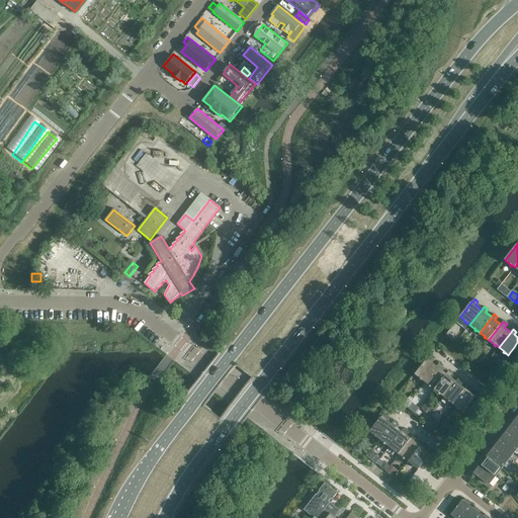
[(517,362),(517,358),(510,352),(508,355),(507,357),(516,365),(517,362)]
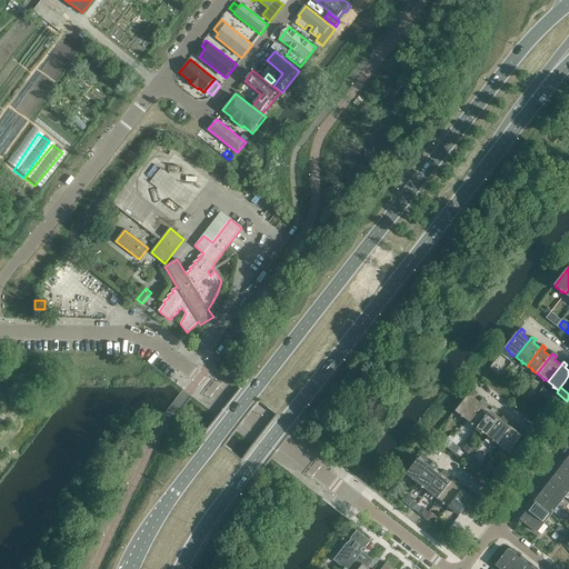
[(467,420),(480,402),(473,397),(476,395),(472,391),(469,395),(456,411),(461,416),(461,417),(462,418),(463,417),(467,420)]
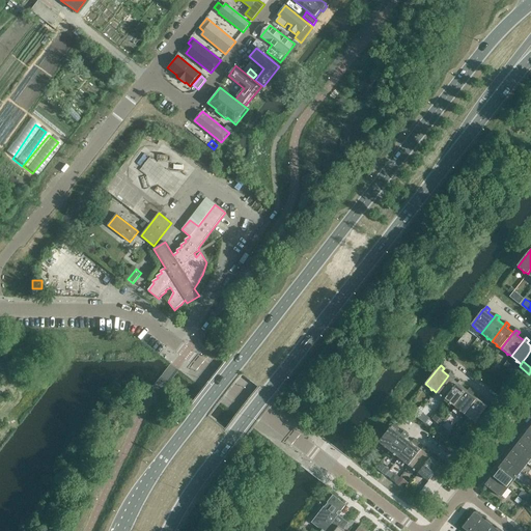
[(529,374),(520,366),(515,371),(526,379),(529,374)]
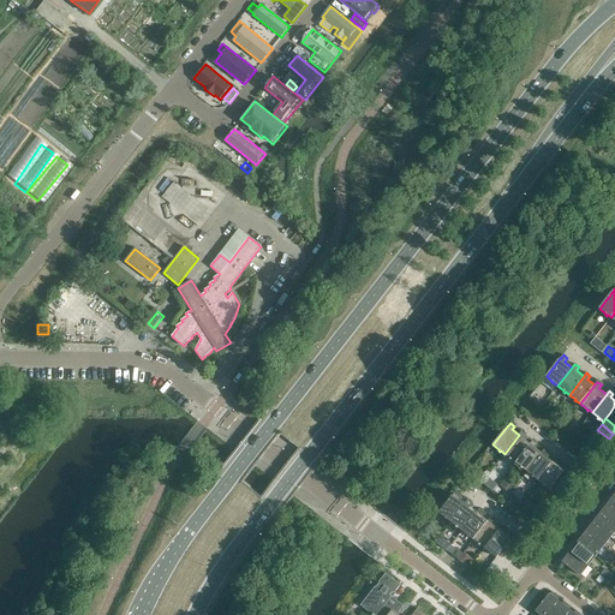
[(609,439),(597,430),(592,435),(604,445),(609,439)]
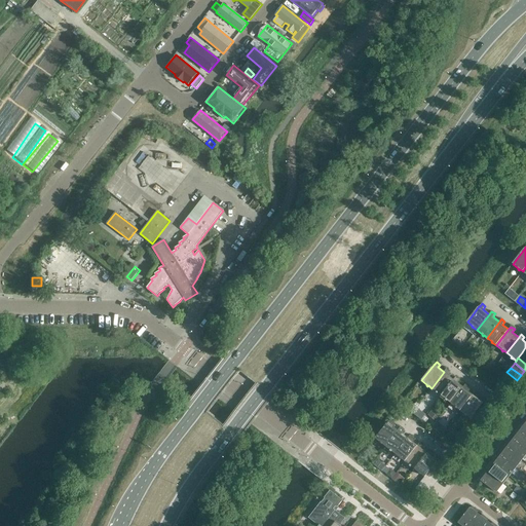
[(442,396),(453,380),(447,375),(449,372),(446,369),(444,372),(431,388),(437,392),(436,392),(438,395),(438,393),(442,396)]
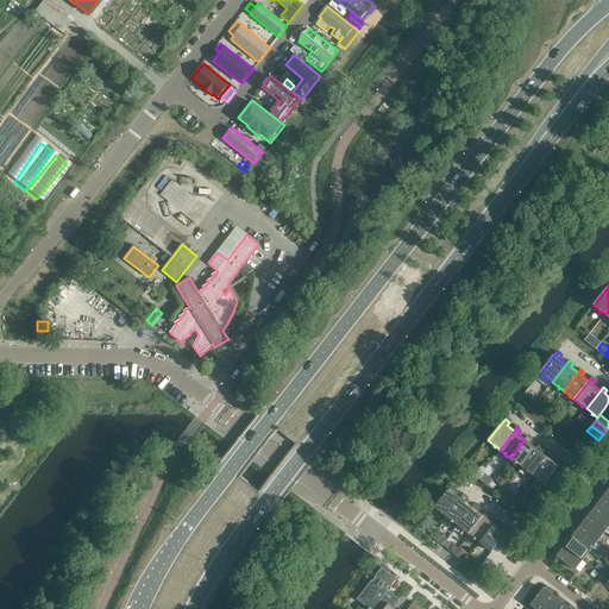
[(522,468),(537,449),(529,443),(532,439),(528,437),(525,440),(512,458),(516,463),(516,464),(518,465),(519,464),(522,468)]
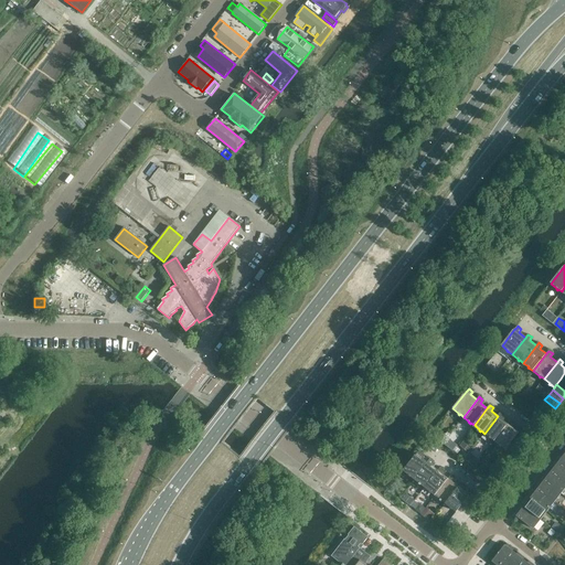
[(494,441),(508,425),(508,424),(501,419),(503,416),(500,413),(498,416),(484,434),(490,437),(489,438),(491,439),(494,441)]
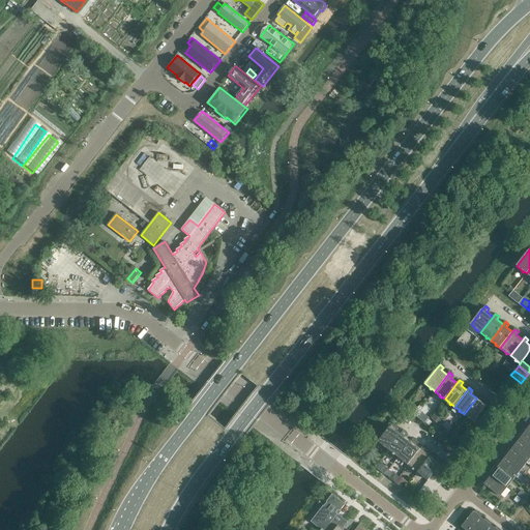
[(476,419),(480,414),(487,406),(480,401),(482,398),(478,395),(476,398),(476,399),(464,414),(469,418),(469,419),(470,420),(471,419),(474,422),(476,419)]
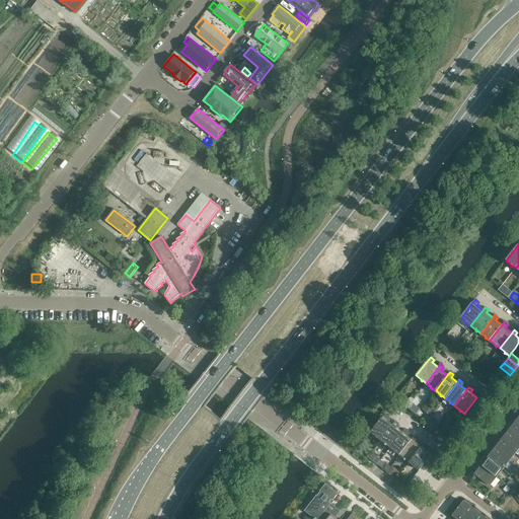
[(418,413),(421,409),(413,401),(409,406),(418,413)]
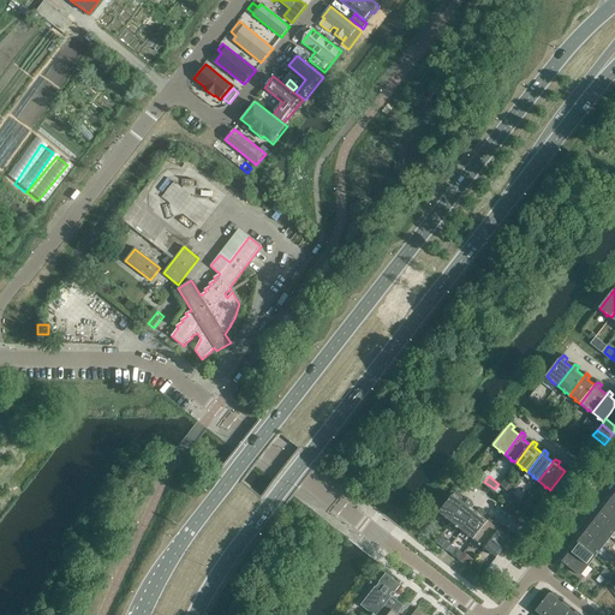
[(569,490),(557,481),(553,487),(565,495),(569,490)]
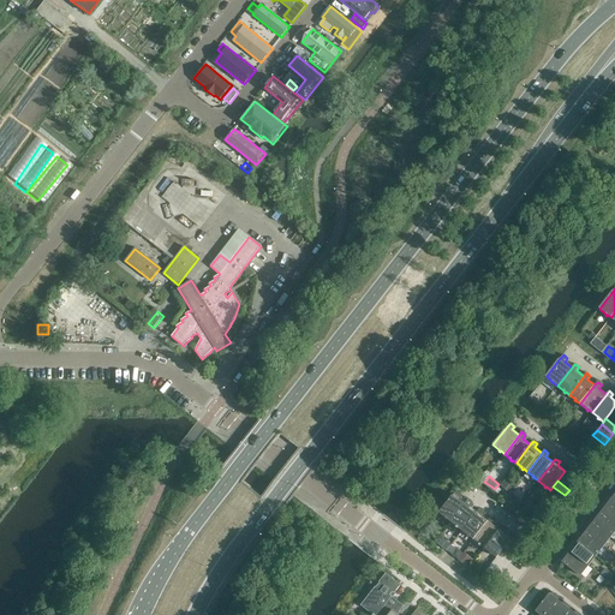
[(565,495),(553,487),(550,490),(548,493),(560,501),(565,495)]
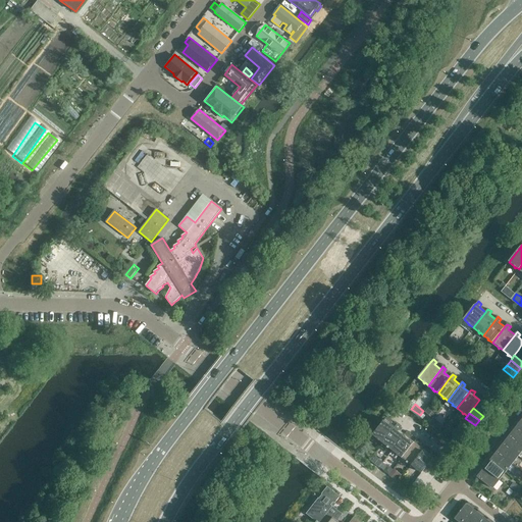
[(383,442),(396,427),(395,427),(388,422),(392,419),(387,417),(385,419),(373,435),(378,439),(378,440),(379,441),(380,440),(383,442)]
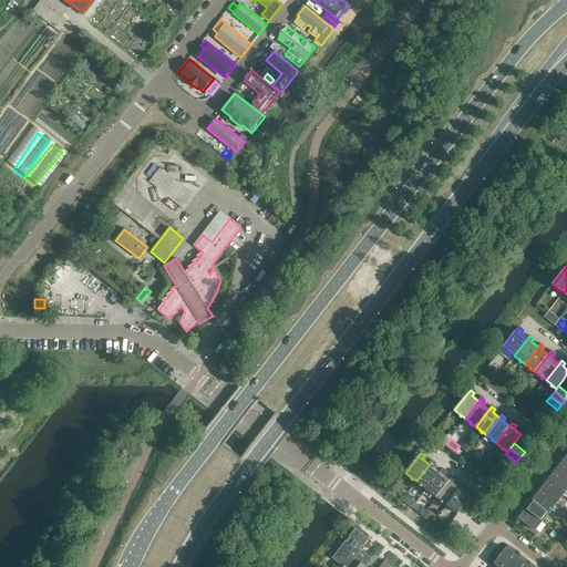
[(516,462),(505,454),(502,459),(512,467),(516,462)]
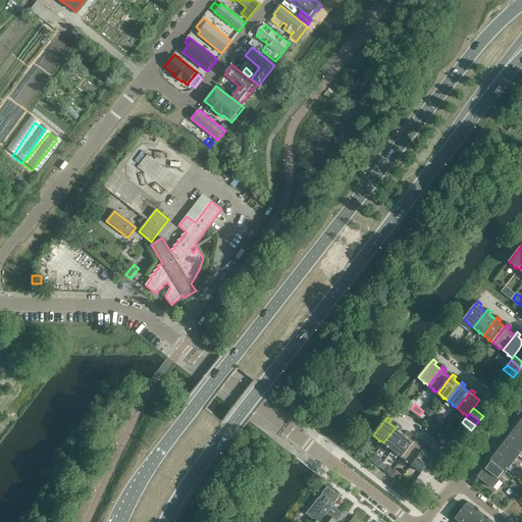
[(471,430),(462,422),(458,427),(468,435),(471,430)]
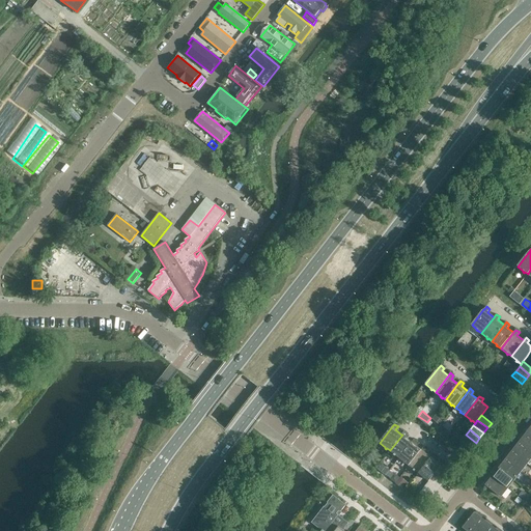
[(399,458),(412,442),(406,438),(408,435),(404,431),(401,435),(402,435),(390,450),(395,454),(394,455),(396,456),(396,455),(399,458)]
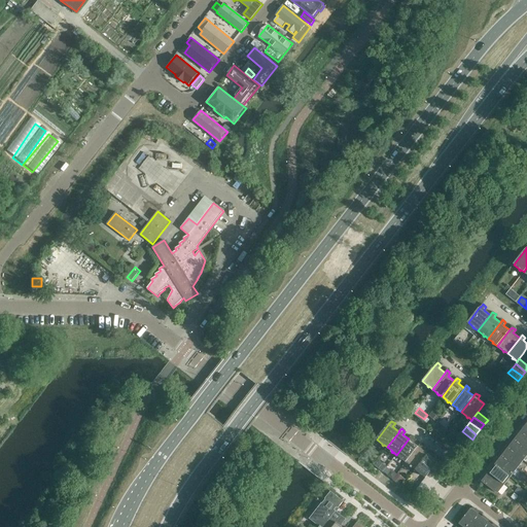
[(526,437),(521,432),(515,441),(526,450),(526,437)]
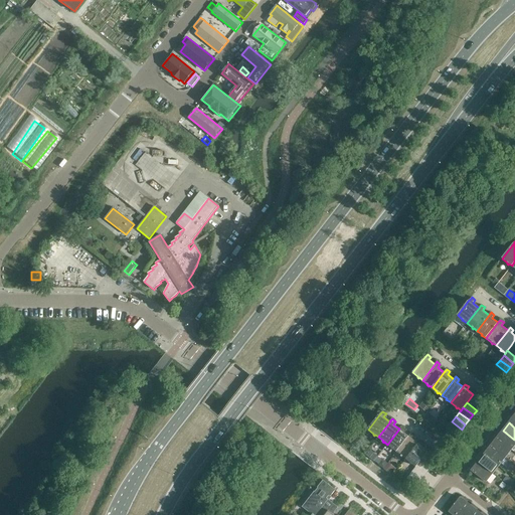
[(397,452),(409,437),(408,437),(402,432),(404,428),(401,425),(399,428),(387,445),(392,449),(391,449),(393,451),(394,450),(397,452)]
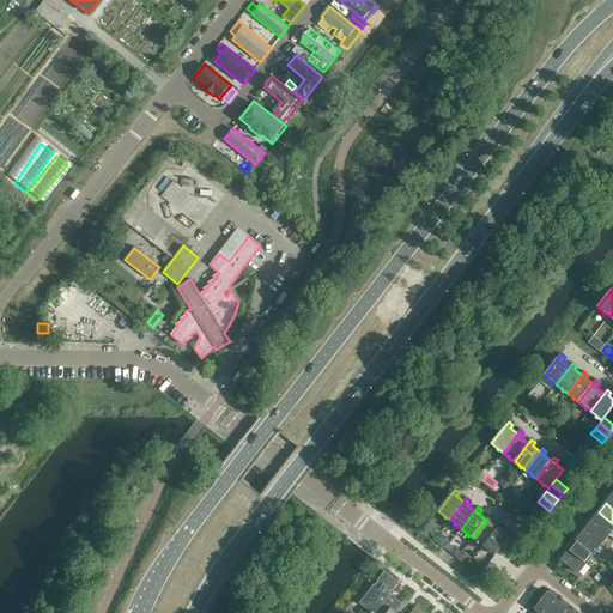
[(612,529),(612,523),(599,513),(592,522),(608,536),(612,529)]
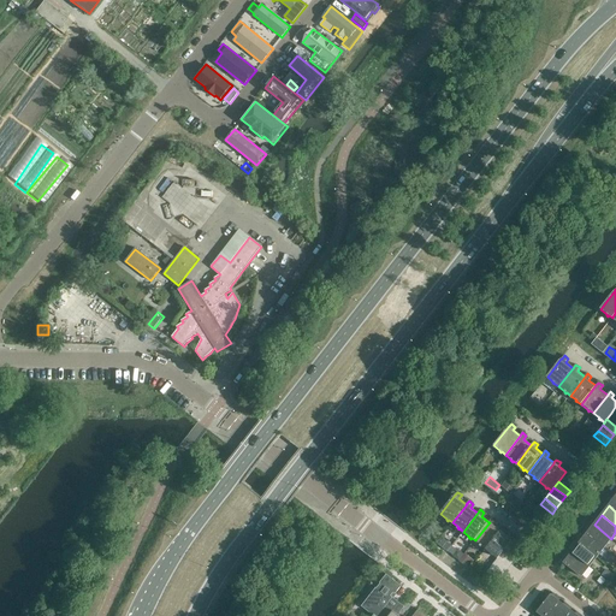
[(486,550),(501,531),(493,525),(496,522),(492,519),(489,522),(490,522),(475,540),(480,545),(480,546),(481,548),(483,546),(486,550)]
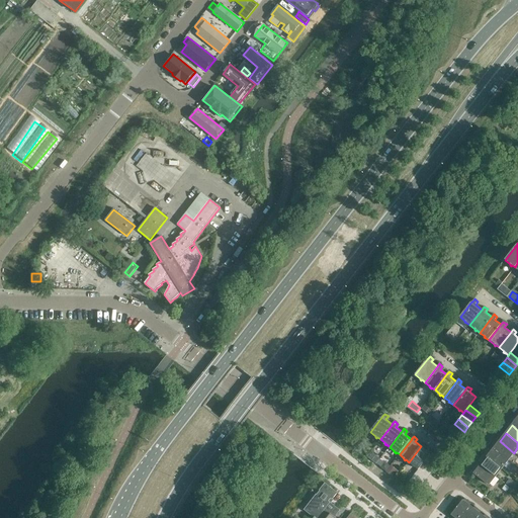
[(514,453),(500,441),(493,449),(508,460),(514,453)]
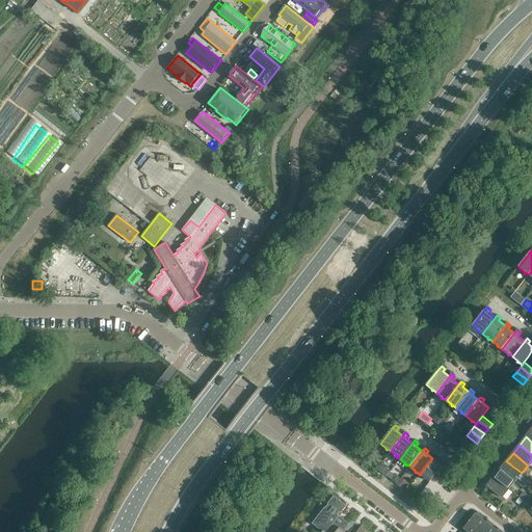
[(440,471),(443,467),(435,461),(437,458),(434,455),(432,458),(420,475),(425,478),(424,479),(426,480),(430,482),(432,480),(436,475),(440,471)]
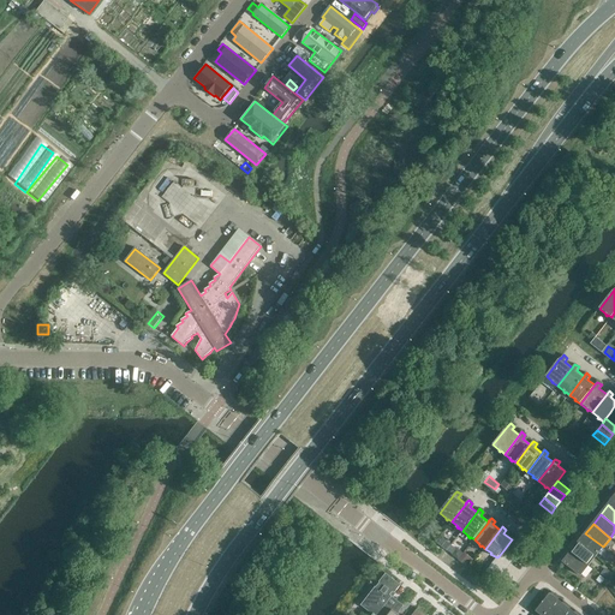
[(603,547),(585,533),(578,543),(596,556),(603,547)]
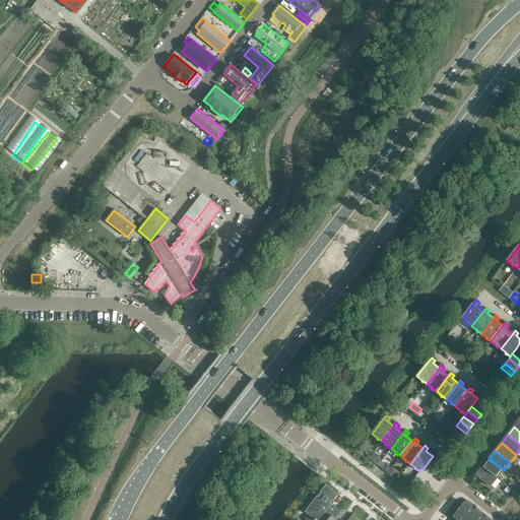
[(504,470),(489,459),(482,467),(498,478),(504,470)]
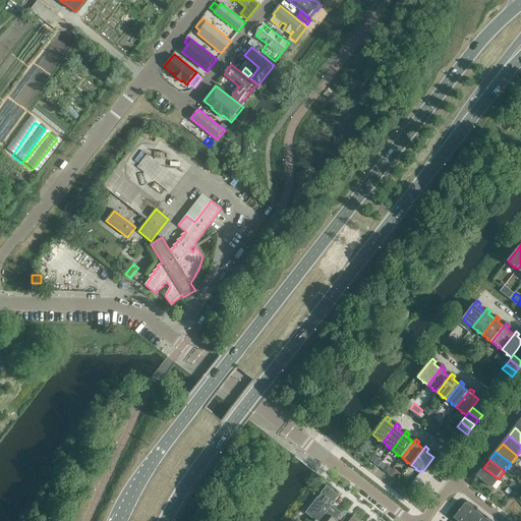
[(437,472),(430,467),(427,465),(423,470),(432,477),(437,472)]
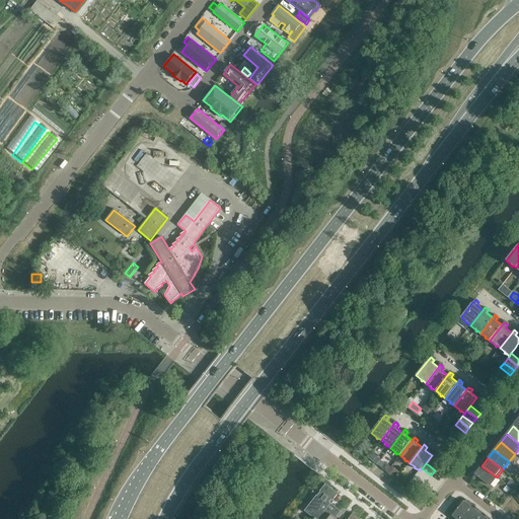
[(497,477),(482,466),(475,474),(490,486),(497,477)]
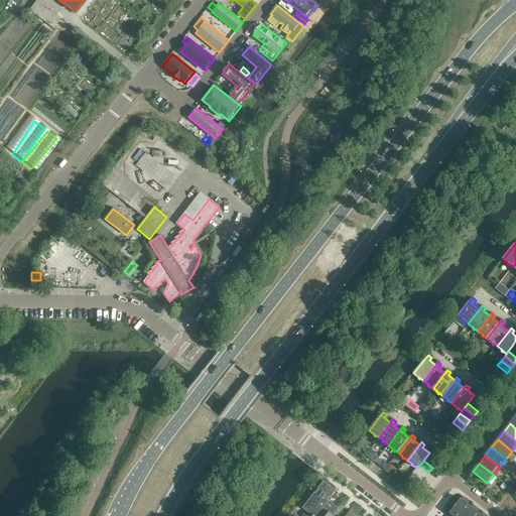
[(428,473),(419,466),(417,468),(415,470),(425,478),(428,473)]
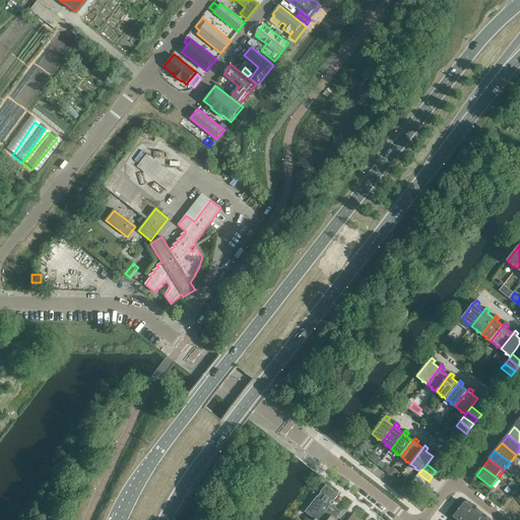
[(429,481),(418,473),(414,478),(425,486),(429,481)]
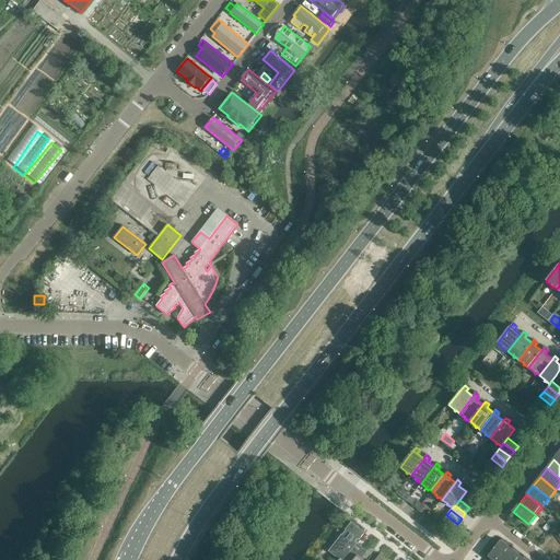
[(457,524),(446,515),(442,521),(453,528),(457,524)]
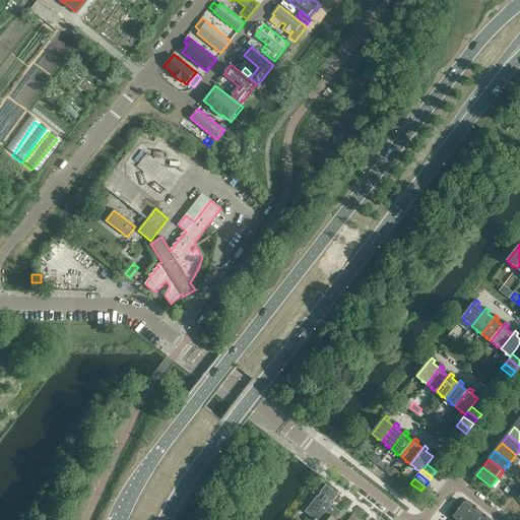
[(328,519),(337,509),(330,503),(332,501),(333,502),(333,501),(334,501),(339,495),(326,484),(305,512),(315,519),(328,519)]
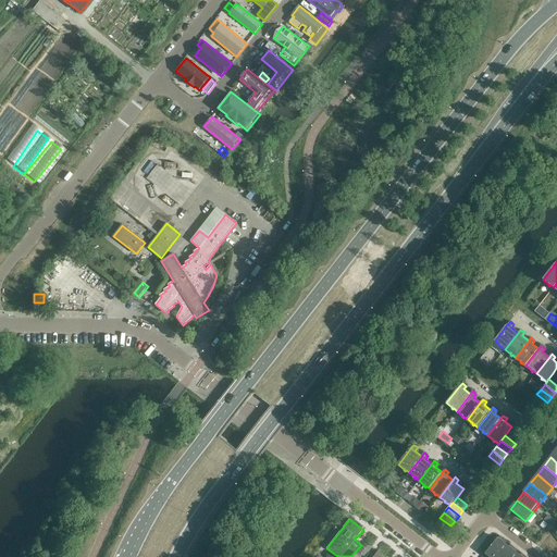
[(490,556),(500,556),(509,547),(503,542),(505,540),(500,536),(498,539),(486,554),(490,556)]
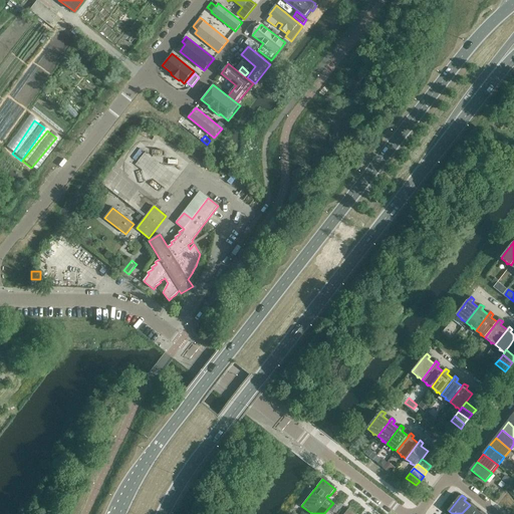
[(332,513),(337,506),(333,503),(324,513),(332,513)]
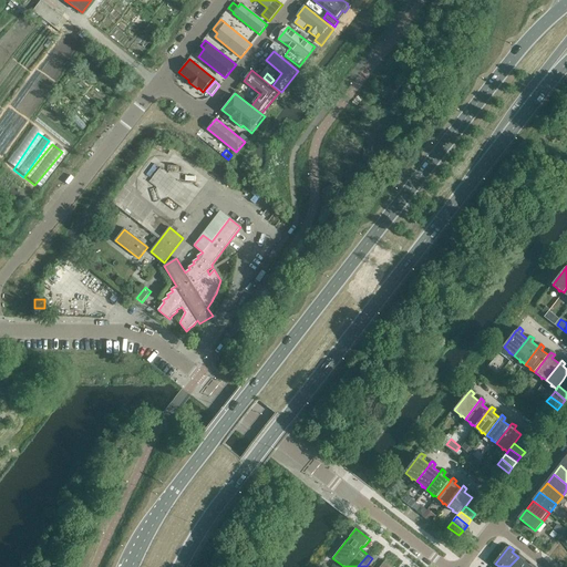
[(528,566),(529,566),(523,560),(525,558),(521,555),(518,557),(509,566),(528,566)]
